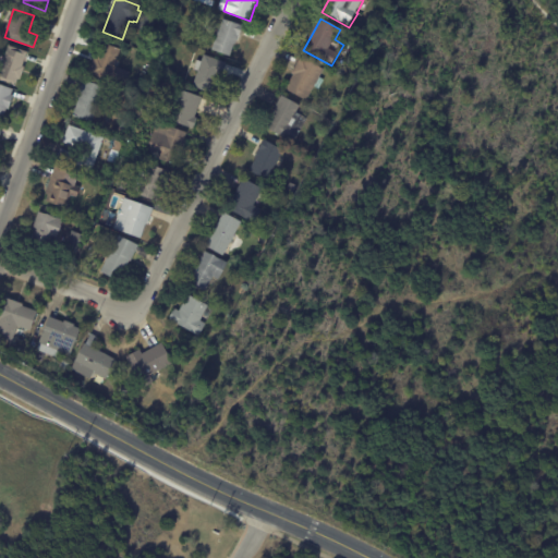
[(243,29),(240,38),(239,38),(237,46),(235,46),(231,57),(213,50),(217,37),(211,35),(215,25),(221,26),(223,20),(244,27),(243,29)]
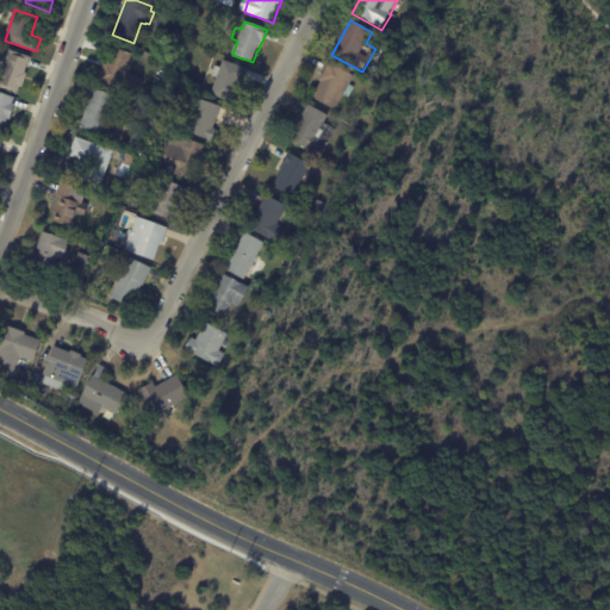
[(97,82),(104,61),(110,62),(114,49),(134,55),(130,67),(134,68),(125,93),(97,82)]
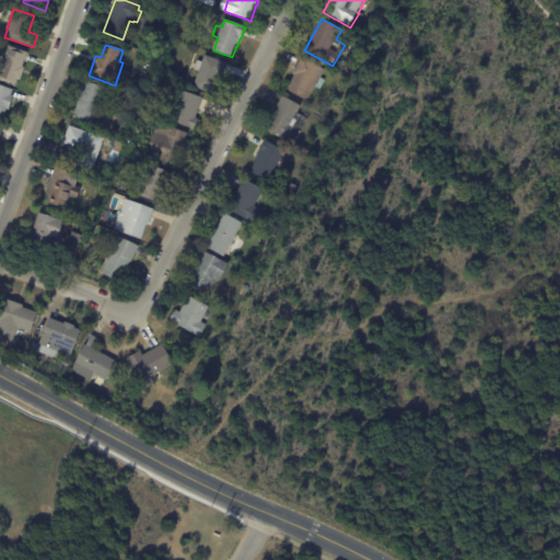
[(27,56),(23,68),(25,68),(21,81),(19,80),(16,88),(0,82),(0,71),(9,47),(27,54),(27,56)]
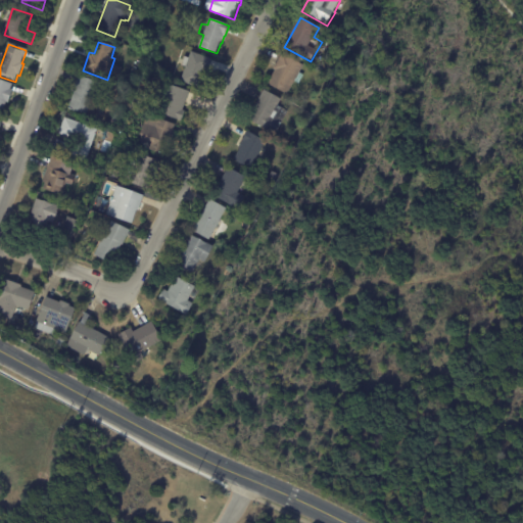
[(212,61),(208,73),(205,72),(198,89),(182,82),(187,68),(182,66),(186,57),(190,59),(192,52),(212,60),(212,61)]
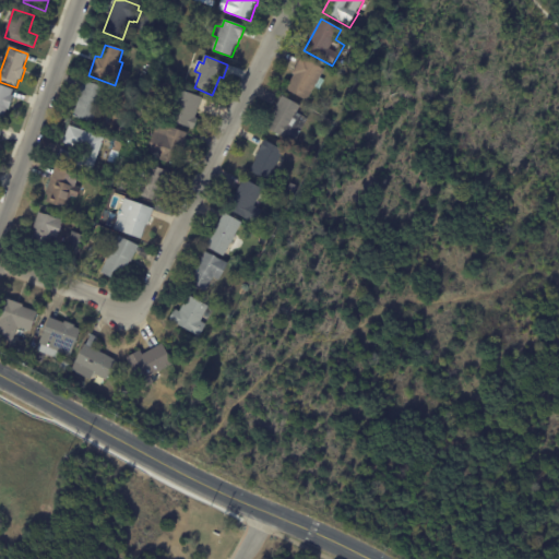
[(296,69),(302,58),(325,71),(321,79),(325,81),(320,91),(316,88),(307,102),(287,90),(295,76),(293,74),(296,69)]
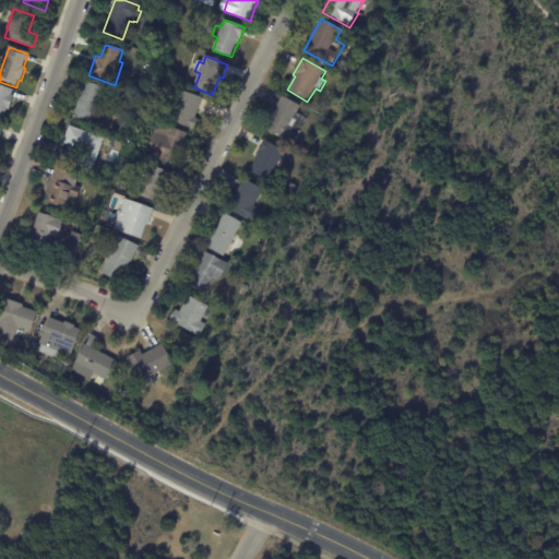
[(81,90),(84,82),(106,90),(94,125),(73,117),(79,100),(78,99),(81,90)]
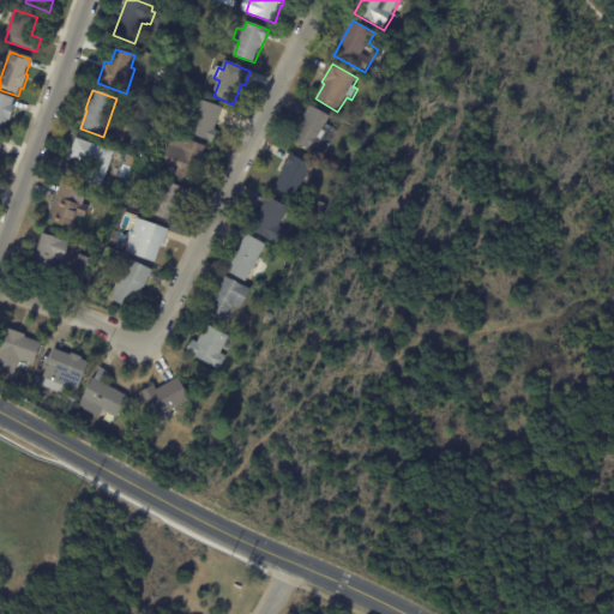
[(14,101),(12,106),(16,107),(10,121),(7,120),(4,131),(0,128),(0,94),(14,100),(14,101)]
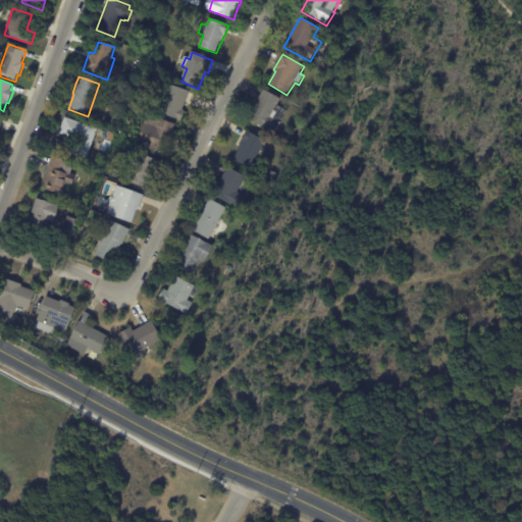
[(190,93),(183,111),(186,112),(181,122),(158,113),(163,100),(158,99),(162,88),(167,89),(168,85),(190,93)]
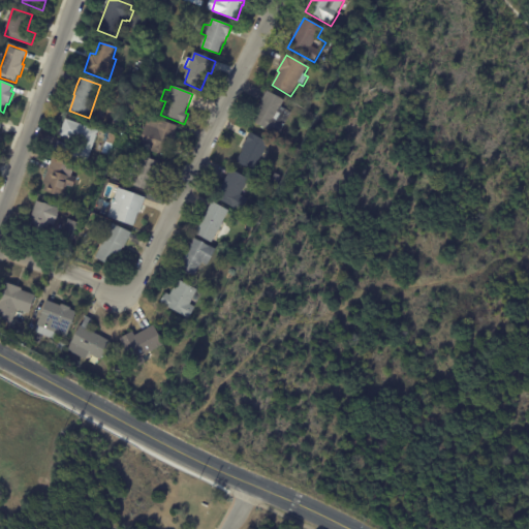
[(262,102),(268,92),(285,102),(282,109),(292,114),(285,126),(286,126),(280,137),(252,121),(262,102)]
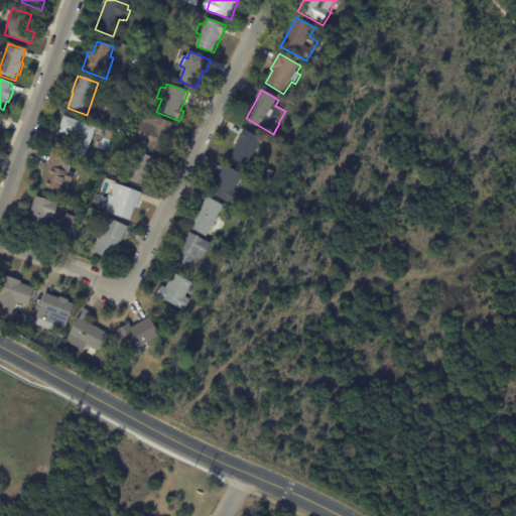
[(115,114),(122,116),(120,124),(112,121),(115,114)]
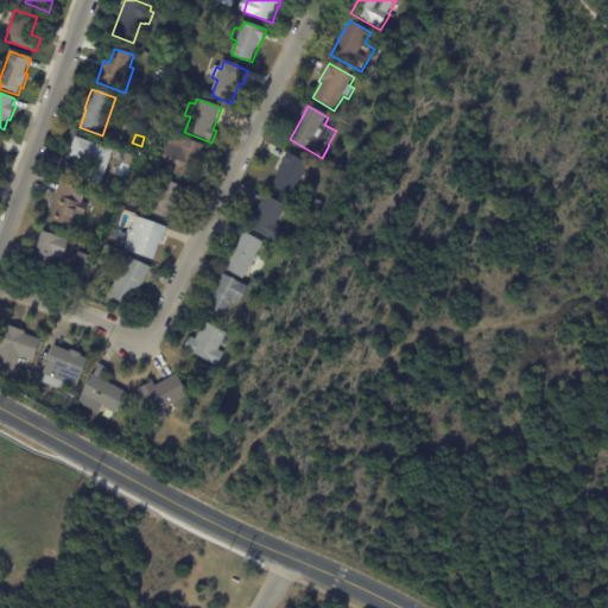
[(201,145),(204,146),(201,154),(207,157),(202,169),(197,168),(192,182),(159,170),(172,134),(201,145)]
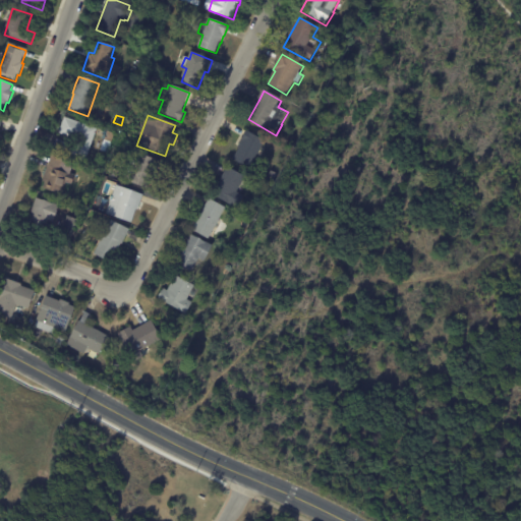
[(96,133),(85,163),(69,157),(75,139),(59,133),(65,118),(97,130),(96,133)]
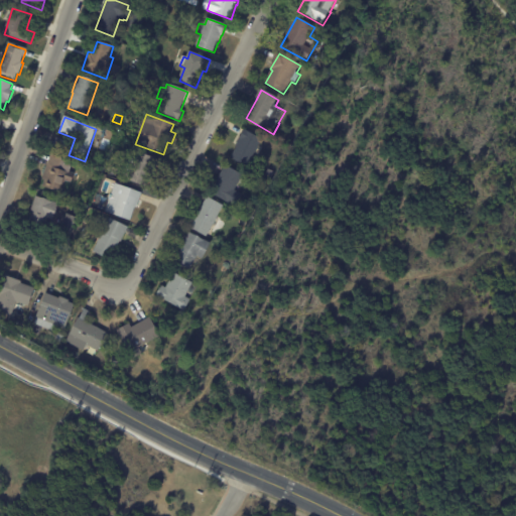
[(116,134),(113,143),(105,140),(108,131),(116,134)]
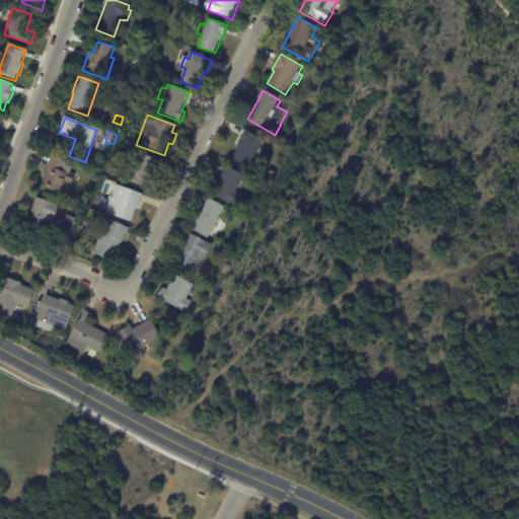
[(262,146),(247,171),(231,163),(239,149),(238,148),(246,132),(264,141),(262,146)]
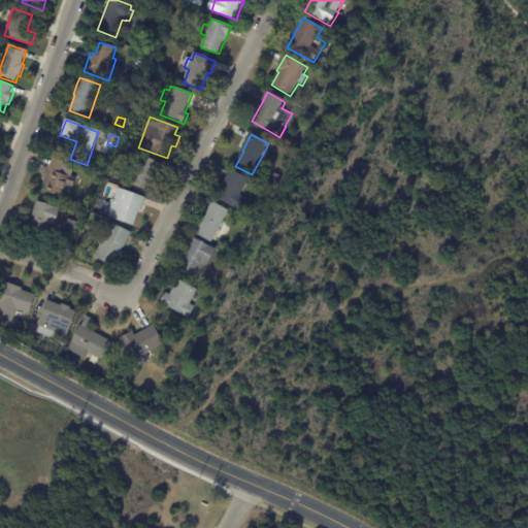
[(68,145),(64,157),(54,153),(58,141),(68,145)]
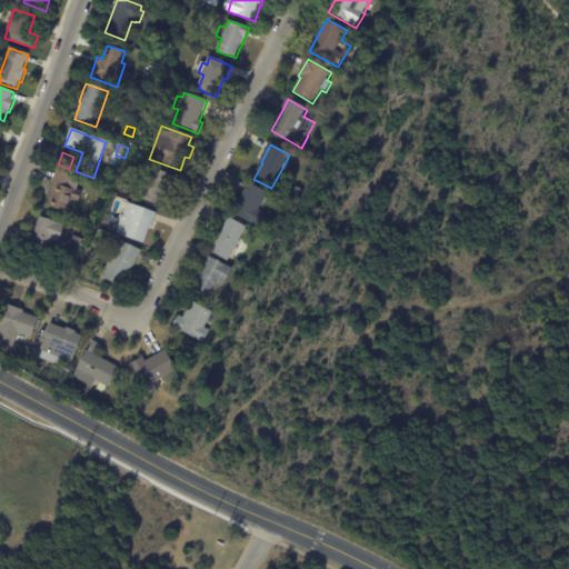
[(172,178),(161,207),(141,199),(145,191),(138,188),(143,176),(149,178),(152,169),(172,178)]
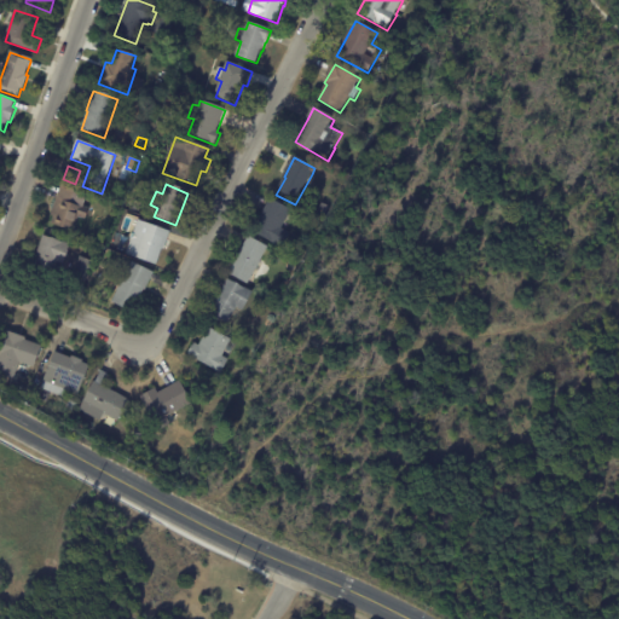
[(87,197),(84,208),(90,210),(85,221),(79,219),(73,233),(51,225),(53,218),(50,217),(62,186),(87,197)]
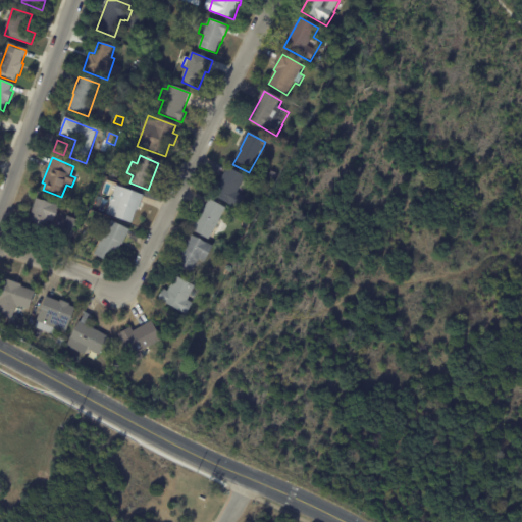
[(239,210),(211,195),(216,186),(218,187),(228,168),(247,178),(242,187),(247,189),(242,196),(245,198),(239,210)]
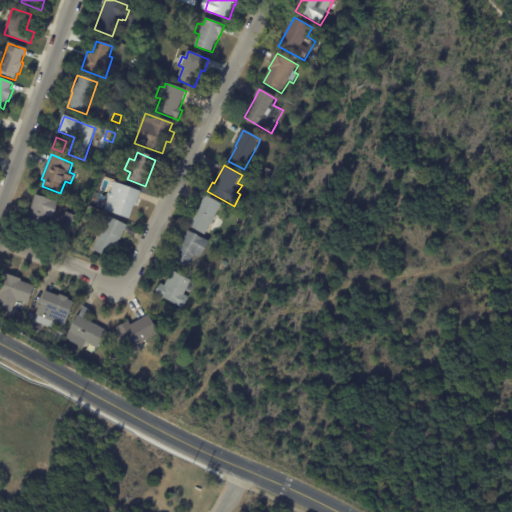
[(270,170),(274,172),(270,180),(262,176),(266,168),(270,170)]
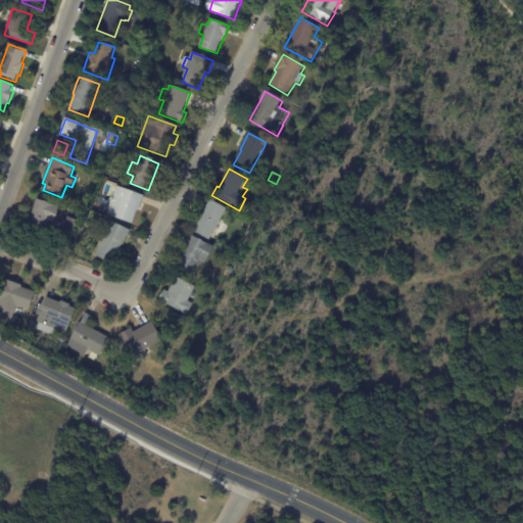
[(144,198),(135,226),(106,217),(116,187),(144,197),(144,198)]
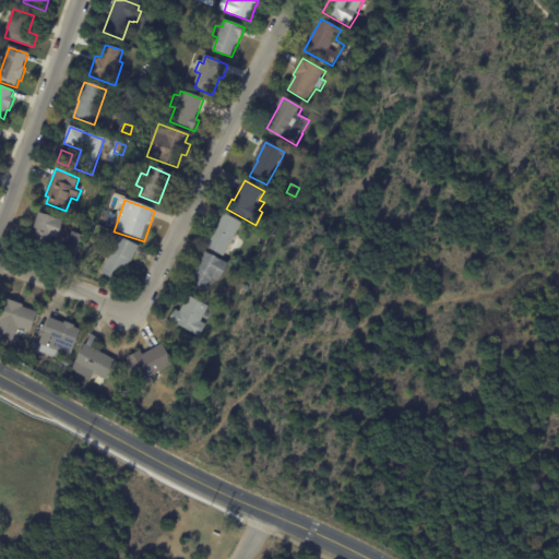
[(31,240),(39,214),(66,223),(59,241),(52,240),(47,256),(28,250),(31,240)]
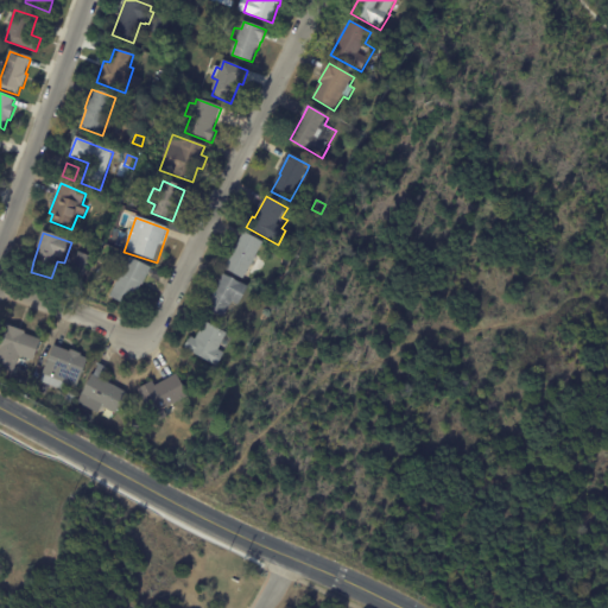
[(264,245),(244,280),(225,270),(230,258),(229,258),(234,249),(235,251),(245,234),(264,245)]
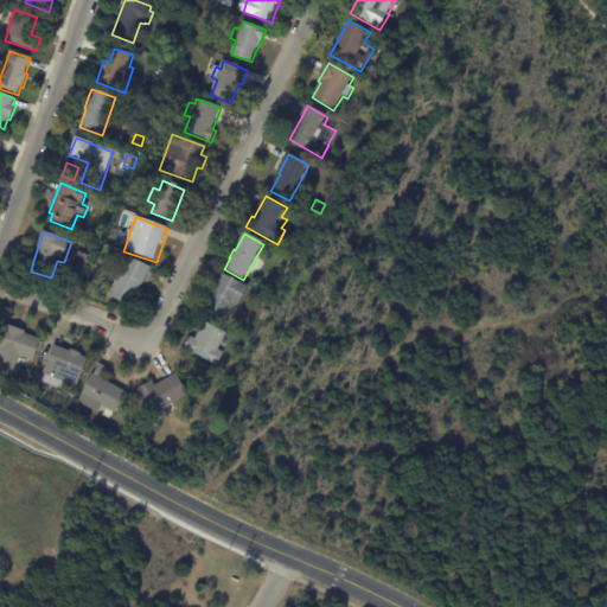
[(72,269),(80,253),(90,257),(84,274),(72,269)]
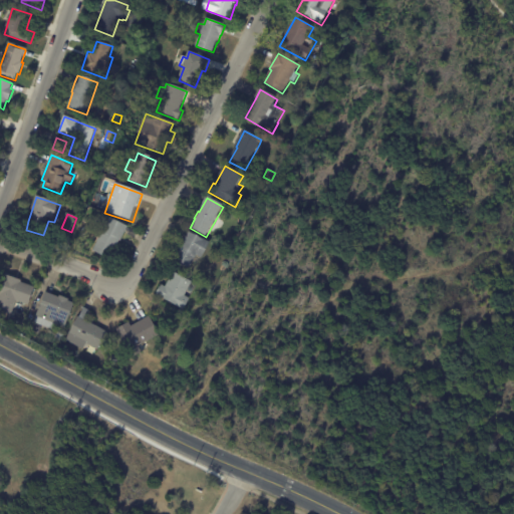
[(129,228),(111,261),(93,252),(97,243),(97,242),(100,236),(100,237),(109,219),(129,228)]
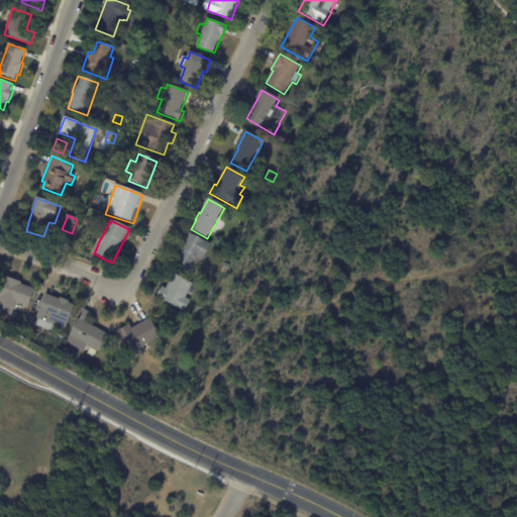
[(187,240),(191,234),(211,245),(203,261),(198,257),(189,274),(174,265),(187,240)]
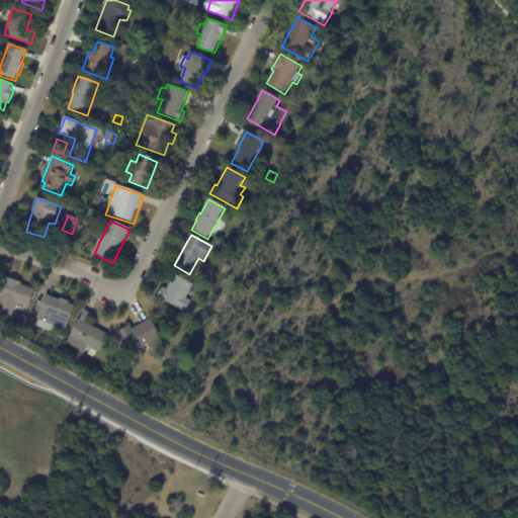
[(225,255),(232,260),(229,266),(221,262),(225,255)]
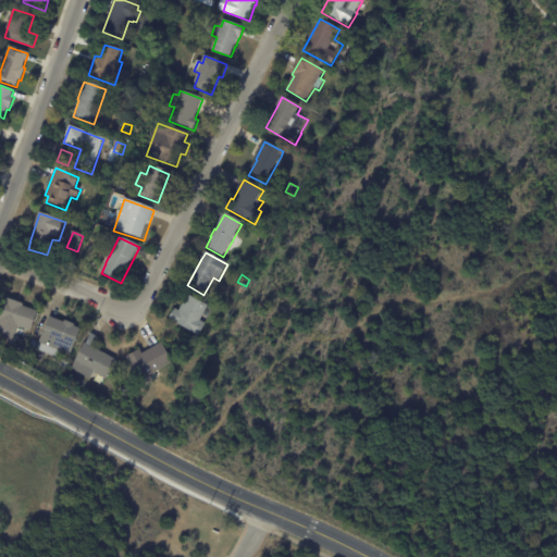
[(237,294),(242,287),(246,291),(243,296),(237,294)]
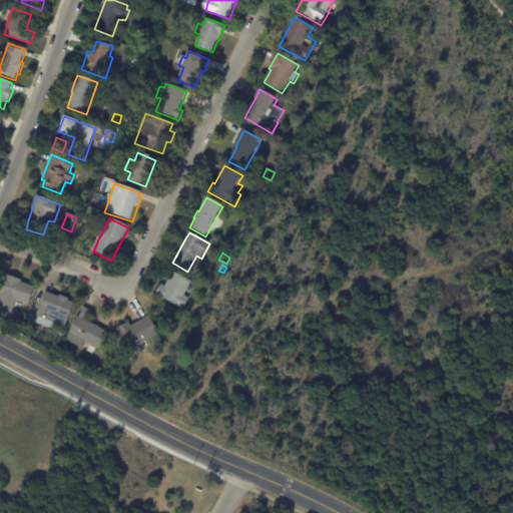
[(191,284),(184,297),(189,299),(183,311),(155,296),(161,286),(165,288),(173,273),(192,283),(191,284)]
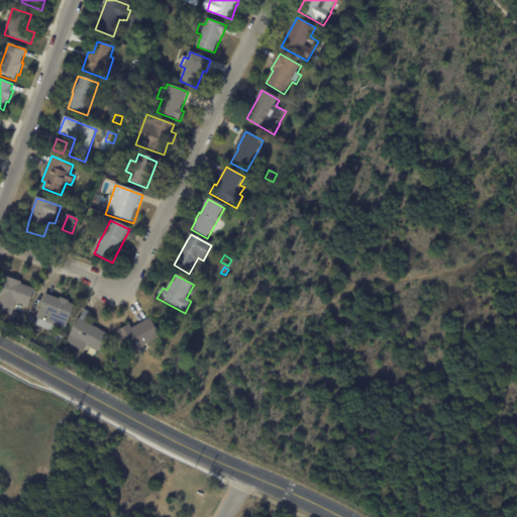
[(15,281),(21,284),(21,286),(34,291),(28,308),(15,303),(11,317),(0,312),(0,297),(7,278),(15,281)]
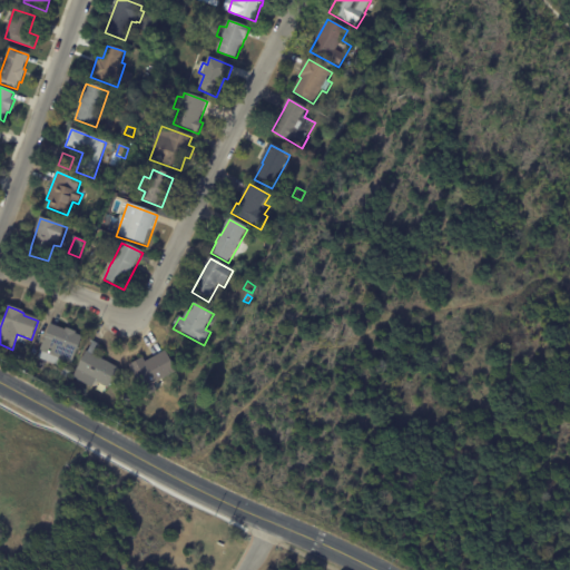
[(57,328),(66,332),(67,330),(77,334),(76,335),(84,338),(74,365),(61,361),(58,367),(38,359),(51,325),(57,328)]
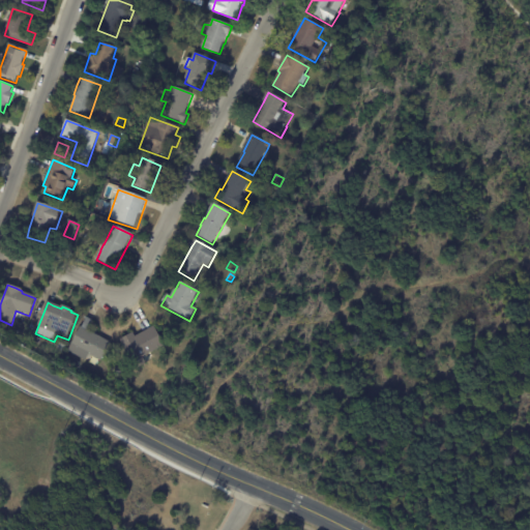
[(91,321),(92,322),(88,331),(111,344),(100,362),(89,355),(86,361),(67,351),(81,327),(82,328),(87,319),(91,321)]
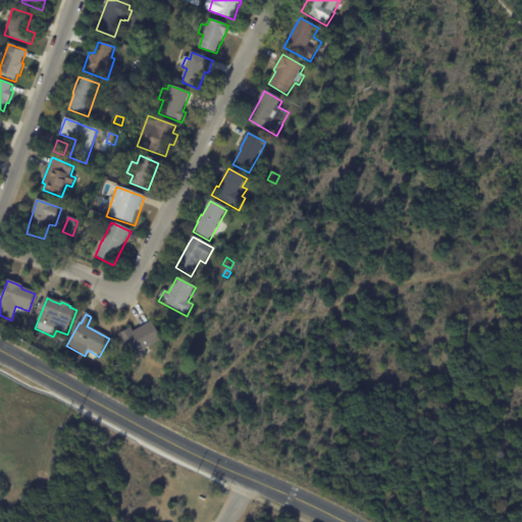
[(152,347),(141,353),(144,359),(134,365),(118,335),(132,329),(134,333),(152,323),(162,341),(152,347)]
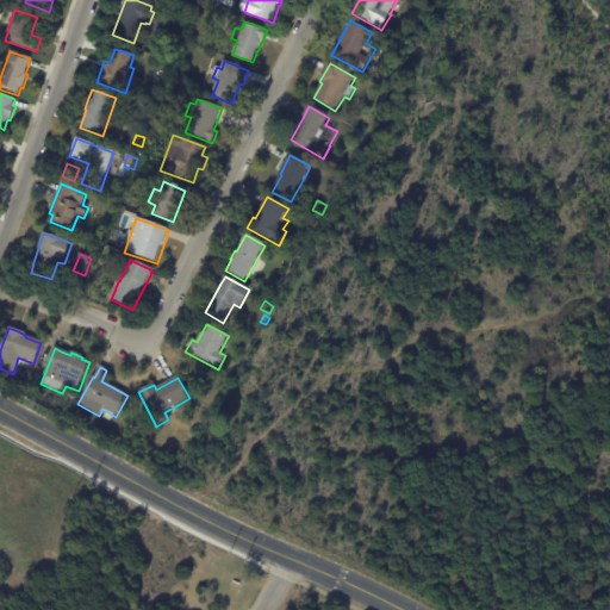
[(37,393),(41,385),(49,390),(45,397),(37,393)]
